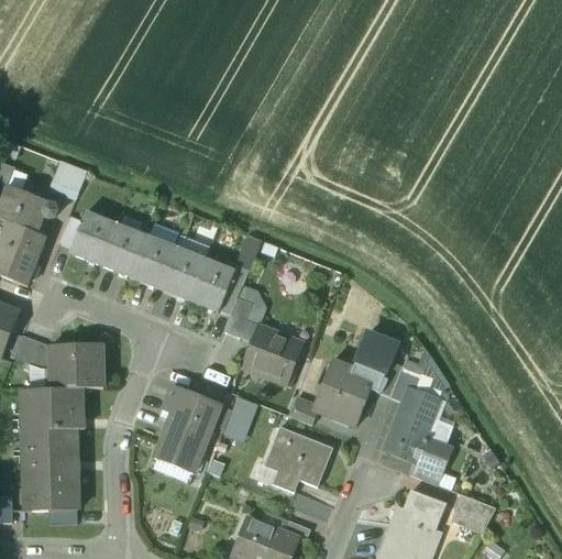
[(87,171),(61,160),(50,186),(77,197),(87,171)]
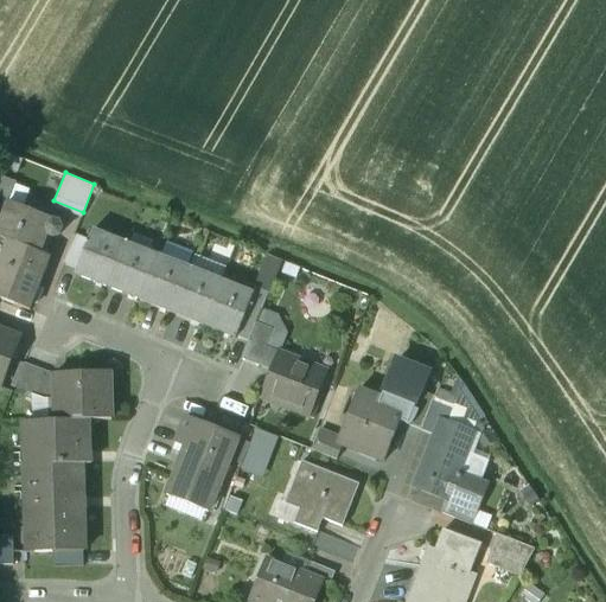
[(36,209),(26,206),(24,207),(7,202),(0,219),(0,231),(2,237),(7,238),(39,251),(46,234),(52,236),(58,234),(62,228),(58,221),(37,212),(36,209)]
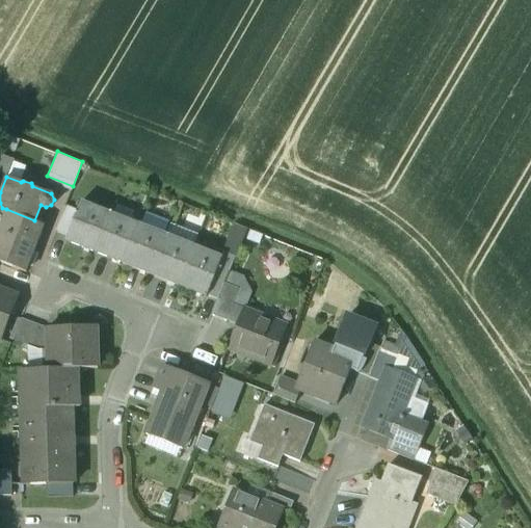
[(109,211),(81,200),(77,208),(68,234),(65,238),(95,249),(109,211)]
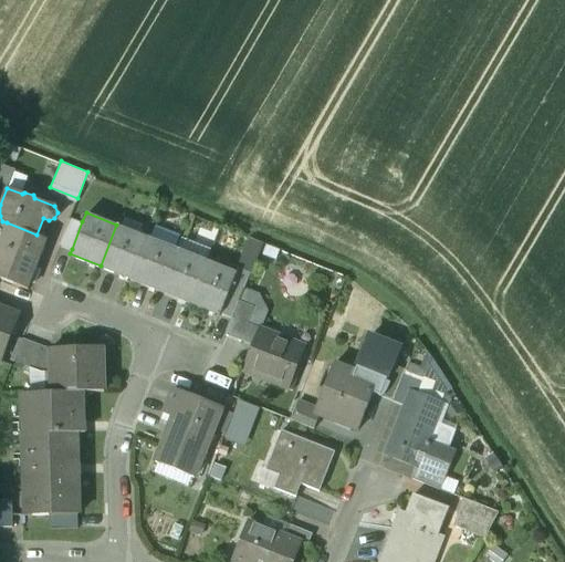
[(82,221),(70,217),(60,243),(72,249),(82,221)]
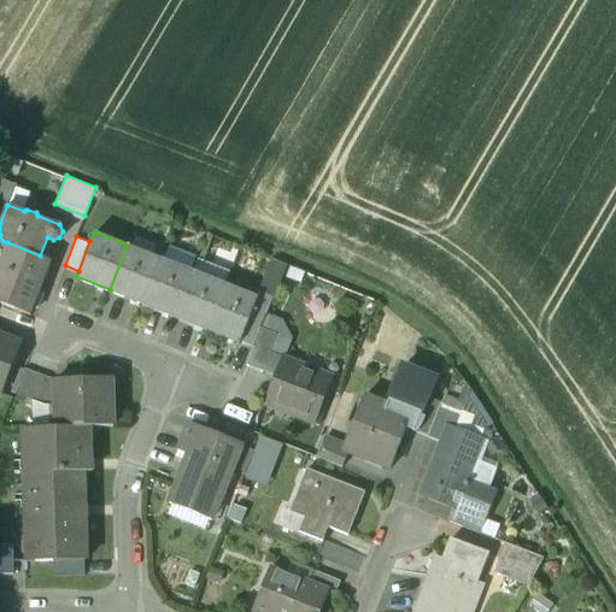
[(40,256),(7,242),(0,259),(0,301),(30,313),(51,260),(40,256)]
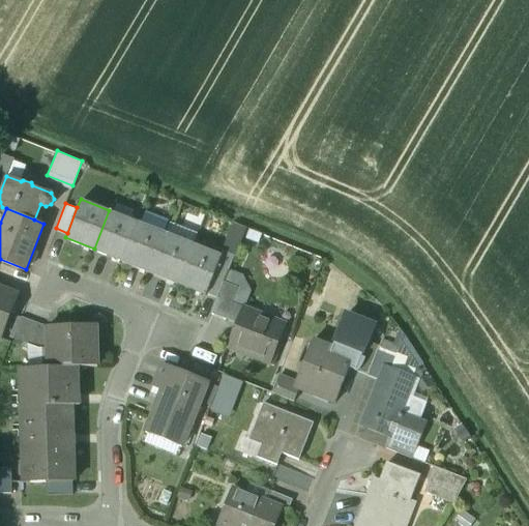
[(138,222),(109,210),(94,249),(122,260),(138,222)]
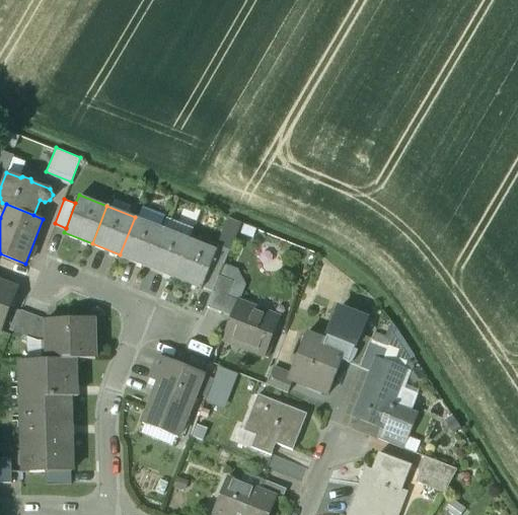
[(173,212),(171,221),(198,227),(200,219),(173,212)]
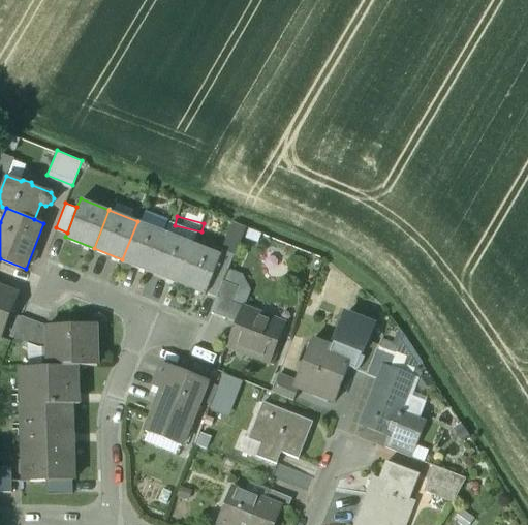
[(165,232),(137,221),(122,259),(150,271),(165,232)]
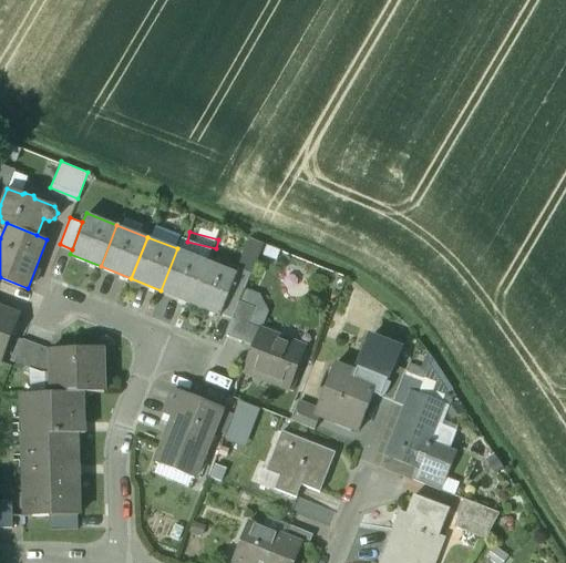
[(207,260),(177,248),(161,290),(191,302),(207,260)]
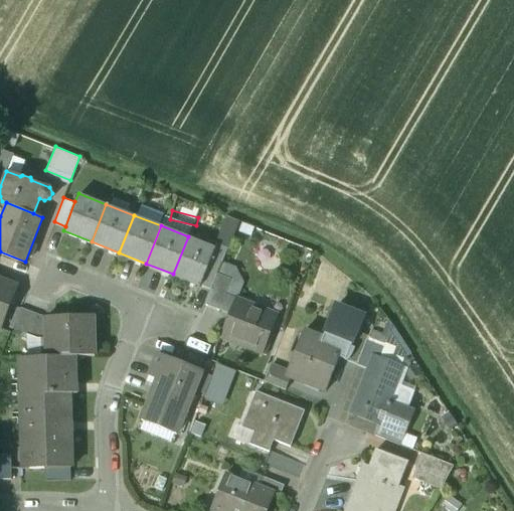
[(204,242),(188,236),(173,274),(200,285),(201,283),(215,247),(214,246),(204,242)]
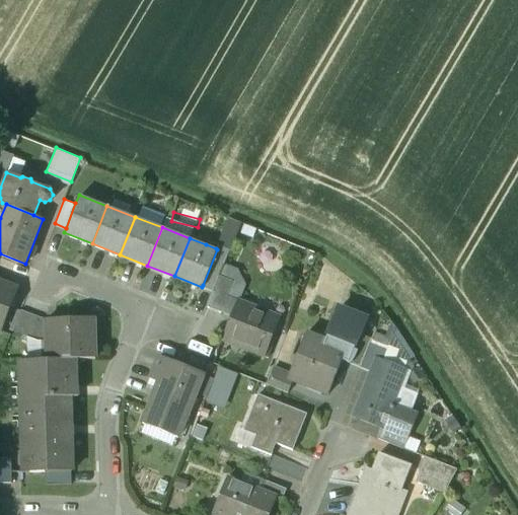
[(218,243),(208,239),(206,244),(216,248),(218,243)]
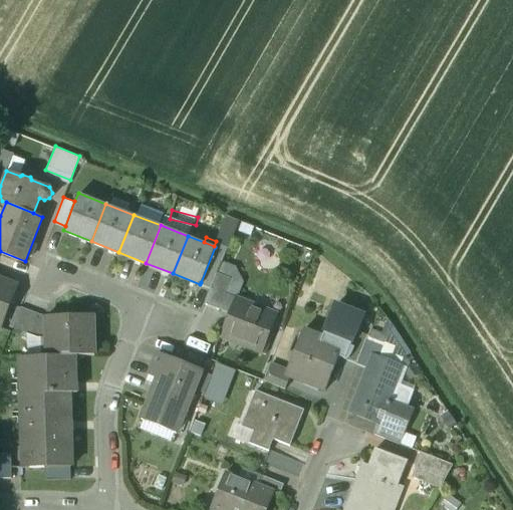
[(228,246),(216,241),(214,246),(215,247),(201,282),(212,287),(218,271),(228,246)]
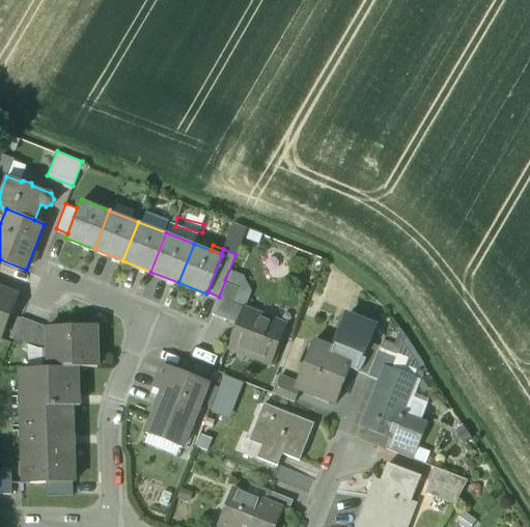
[(219,297),(213,311),(226,316),(233,300),(239,285),(225,280),(219,297)]
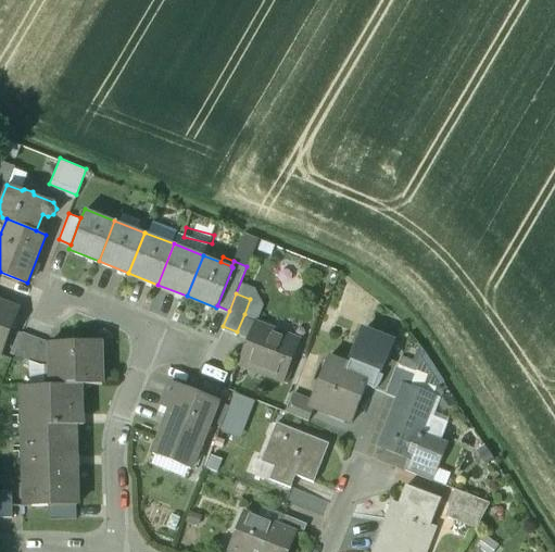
[(0,301),(0,351),(17,308),(0,301)]
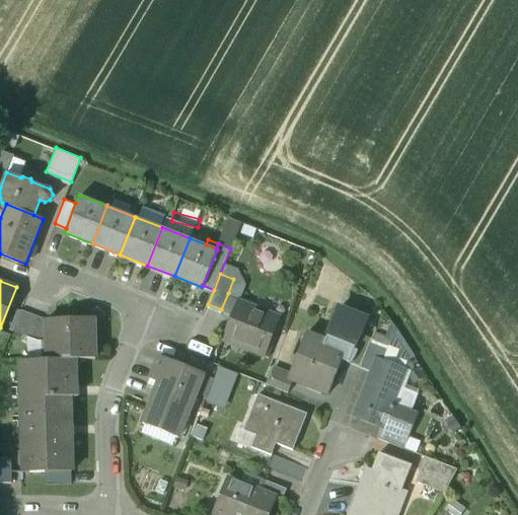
[(239,298),(228,293),(221,309),(232,314),(239,298)]
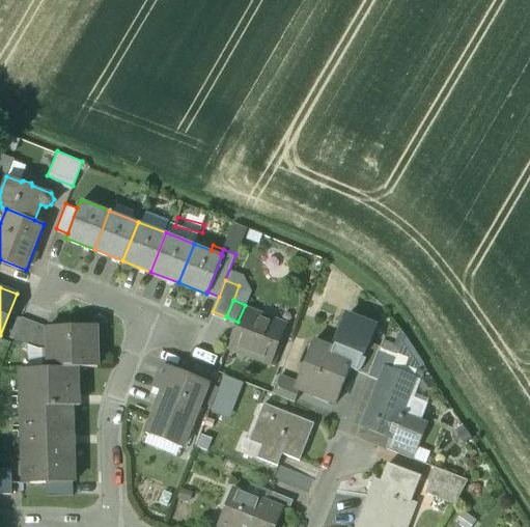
[(287,322),(245,305),(238,322),(228,345),(271,362),(287,322)]
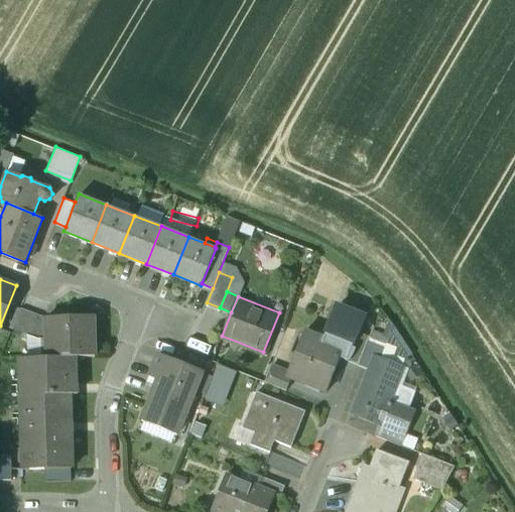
[(45,316),(21,306),(13,327),(38,337),(46,337),(45,316)]
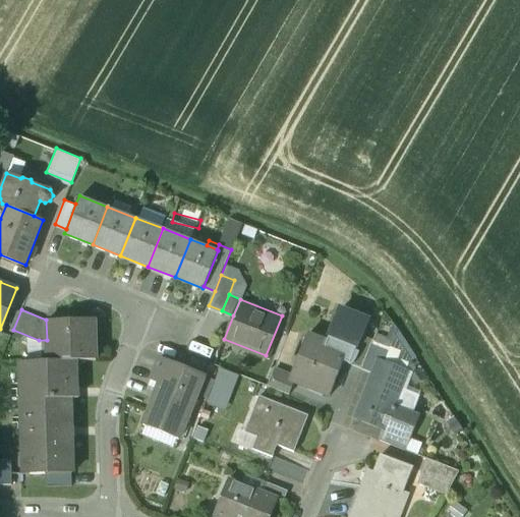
[(366,319),(341,309),(326,346),(346,354),(343,359),(350,362),(361,333),(366,319)]
